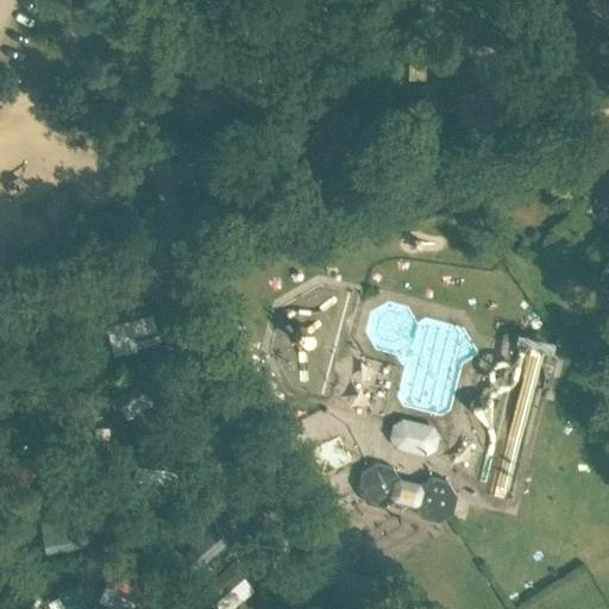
[(513,0),(498,0),(500,12),(514,11),(513,0)]
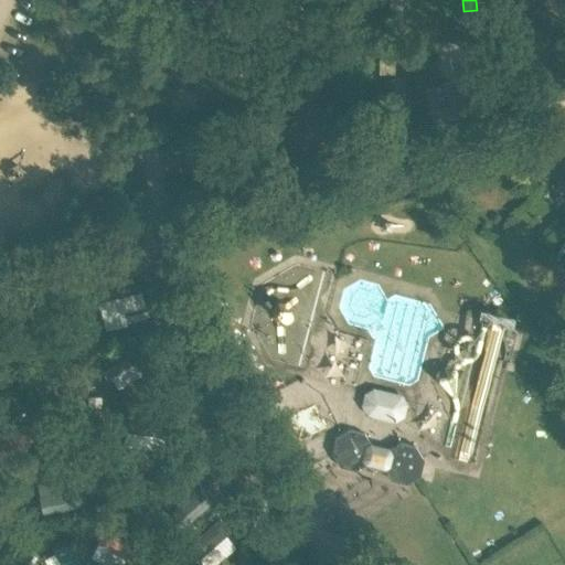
[(478,16),(464,12),(459,29),(473,32),(478,16)]
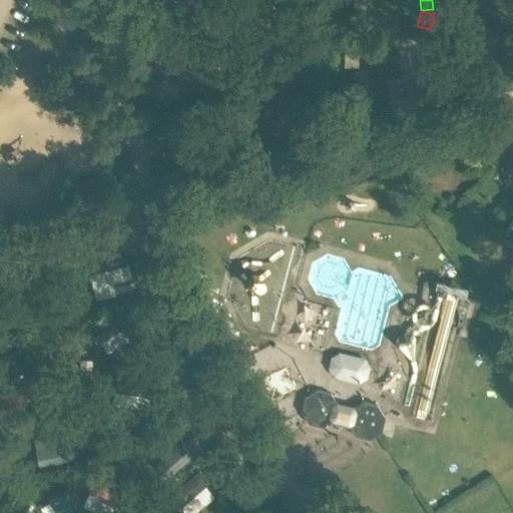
[(360,64),(360,50),(346,50),(345,64),(360,64)]
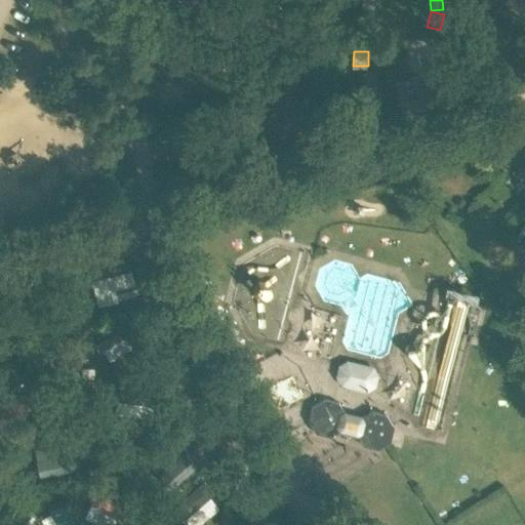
[(370,71),(359,76),(371,105),(382,99),(370,71)]
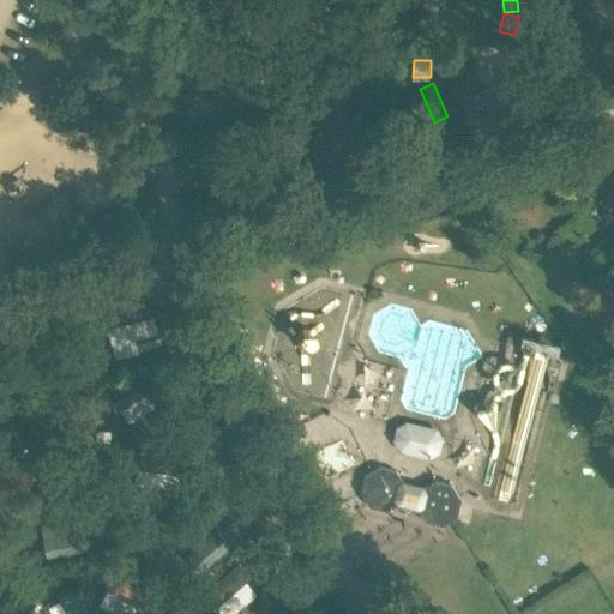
[(155,318),(108,329),(112,345),(158,333),(155,318)]
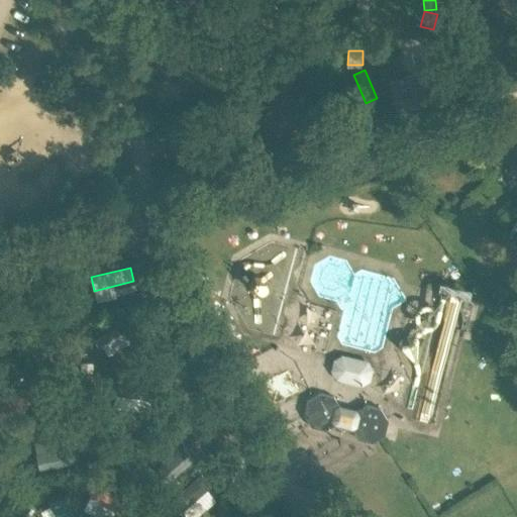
[(149,271),(137,277),(143,288),(156,282),(149,271)]
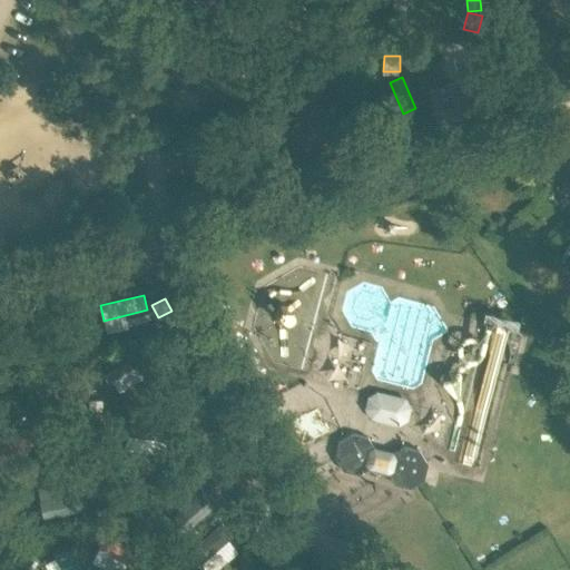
[(125,315),(104,321),(107,333),(128,328),(125,315)]
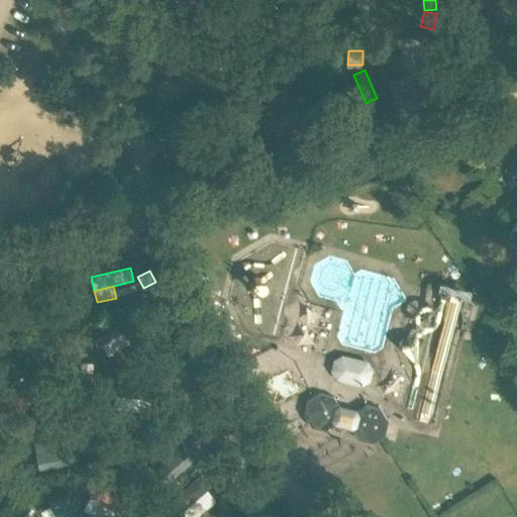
[(122,331),(101,344),(108,356),(129,343),(122,331)]
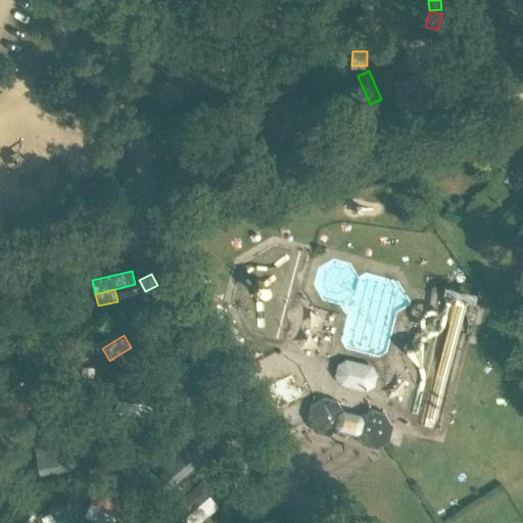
[(7,342),(0,353),(0,354),(7,359),(14,346),(7,342)]
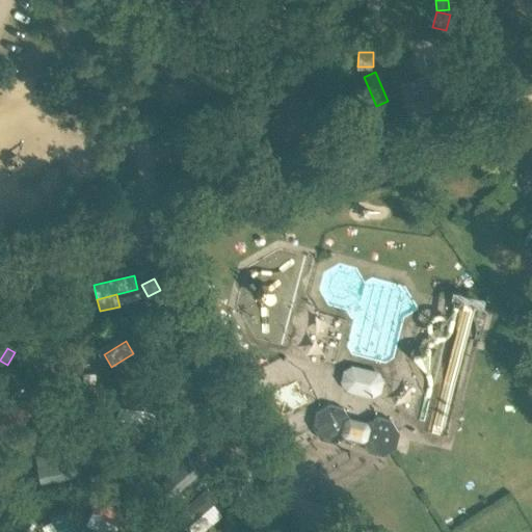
[(83,374),(82,383),(96,383),(96,374),(83,374)]
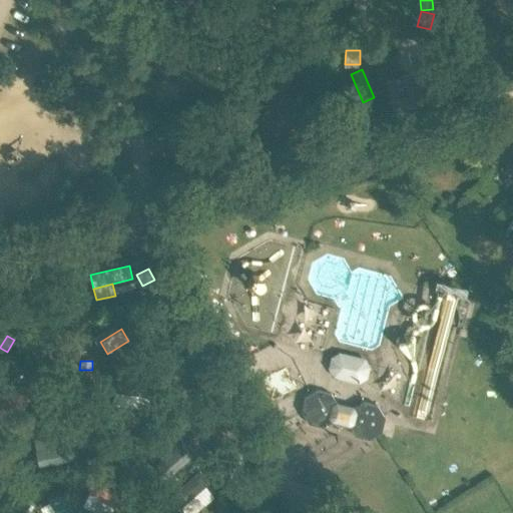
[(116,377),(114,393),(153,399),(155,383),(116,377)]
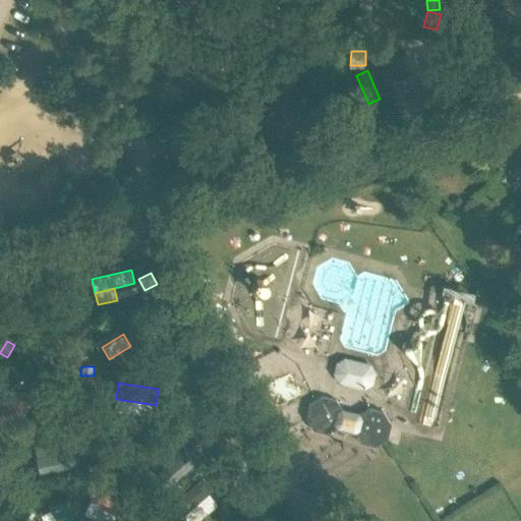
[(36,384),(0,403),(0,409),(5,419),(44,398),(36,384)]
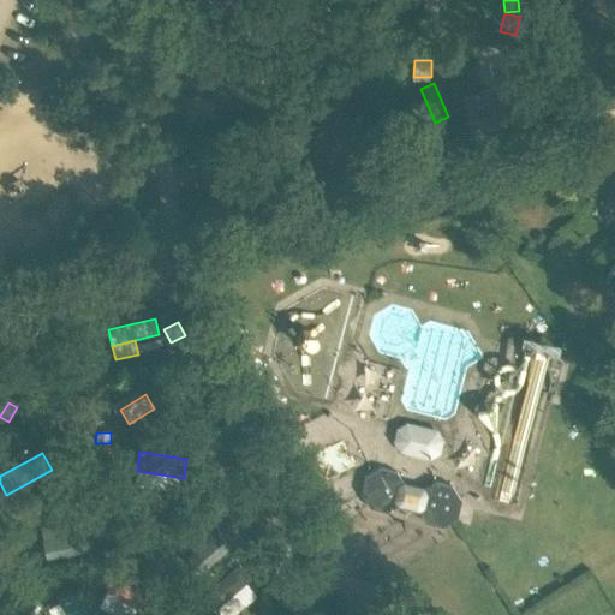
[(398,506),(419,511),(425,523),(443,526),(458,518),(461,501),(453,485),(436,481),(425,488),(404,482),(398,471),(380,467),(365,476),(360,493),(370,508),(387,512),(398,506)]
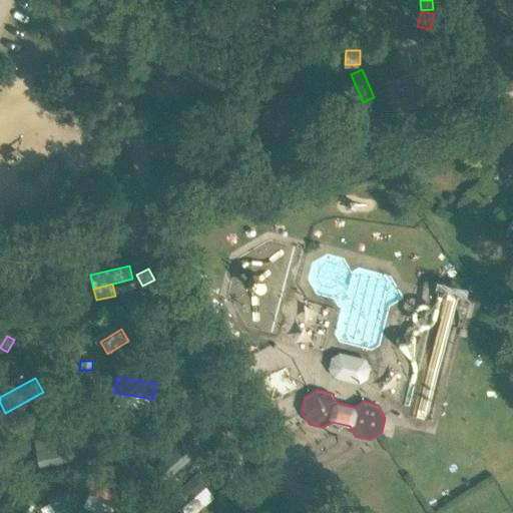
[(130,442),(142,442),(142,434),(129,434),(130,442)]
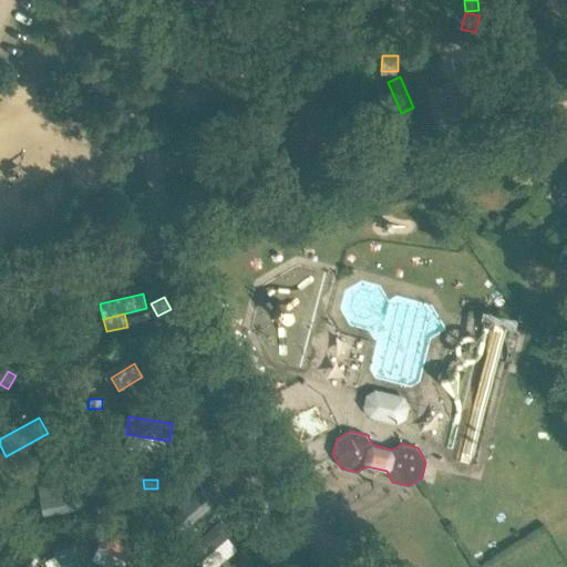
[(84,490),(39,498),(42,515),(88,506),(84,490)]
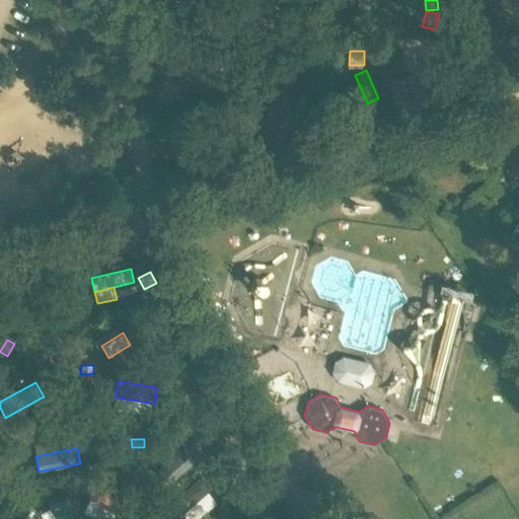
[(183,449),(157,471),(168,484),(195,461),(183,449)]
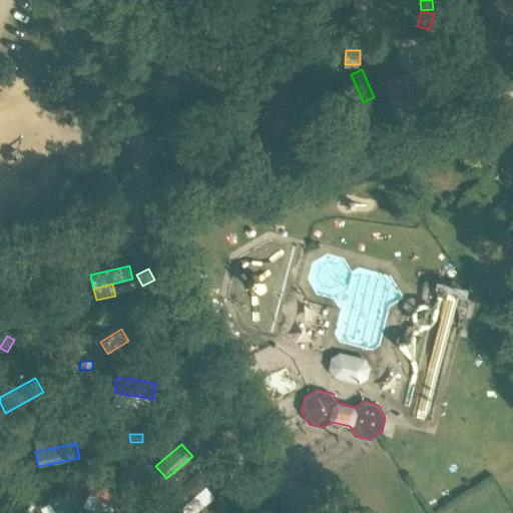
[(10,445),(1,448),(6,459),(14,456),(10,445)]
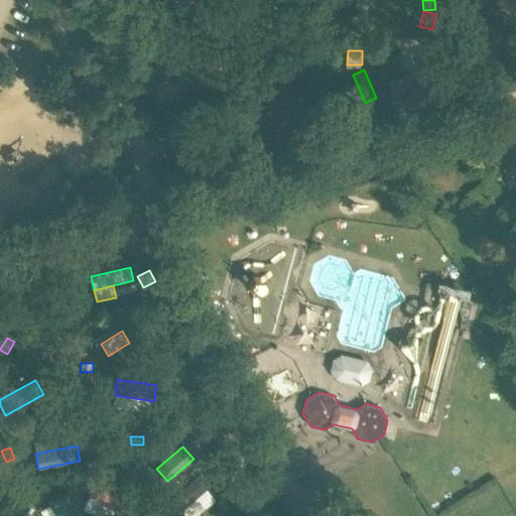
[(144,453),(145,463),(153,463),(152,453),(144,453)]
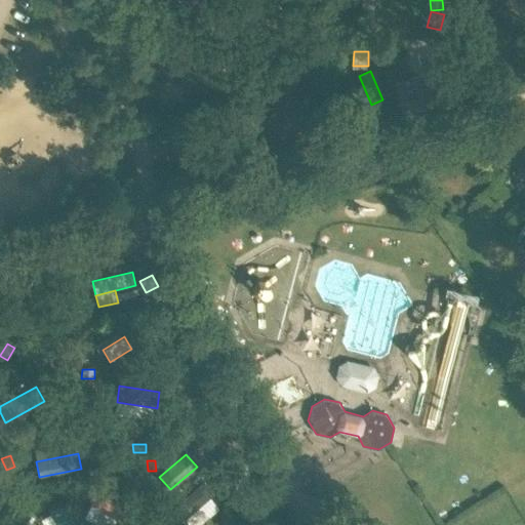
[(223,481),(229,477),(224,468),(217,472),(223,481)]
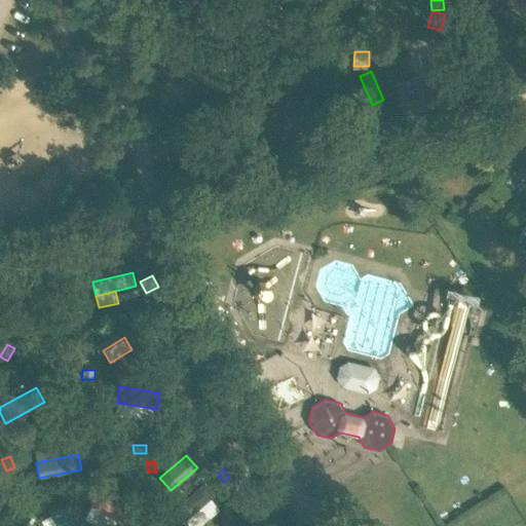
[(205,481),(175,506),(186,519),(216,494),(205,481)]
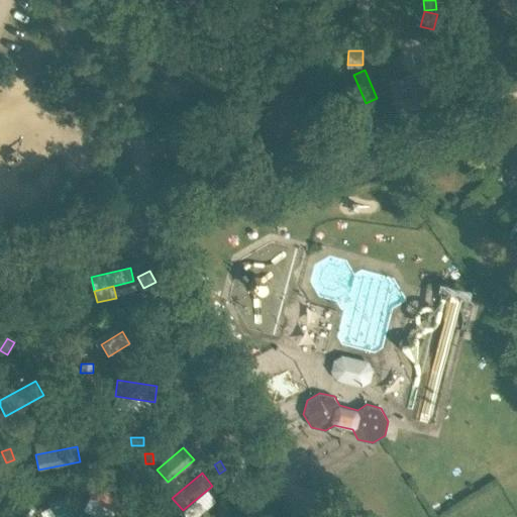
[(96,484),(90,496),(126,516),(132,503),(96,484)]
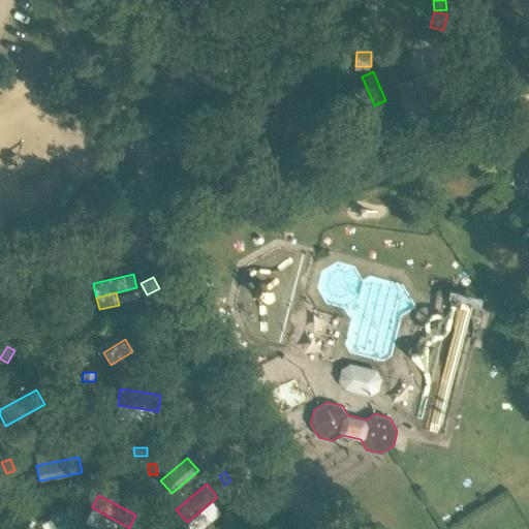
[(213,500),(203,508),(207,514),(217,505),(213,500)]
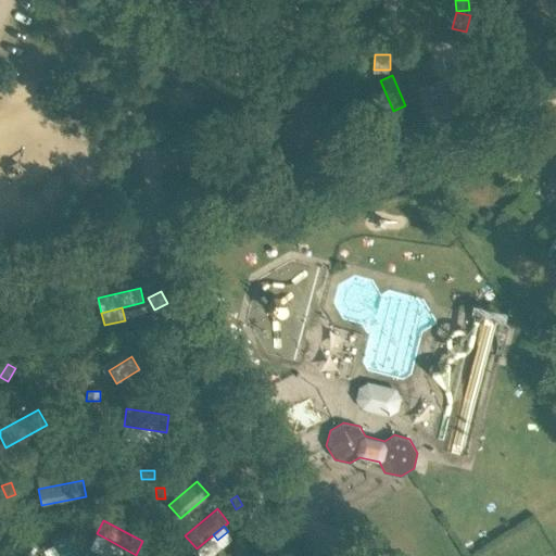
[(80,555),(66,533),(53,541),(62,555),(80,555)]
